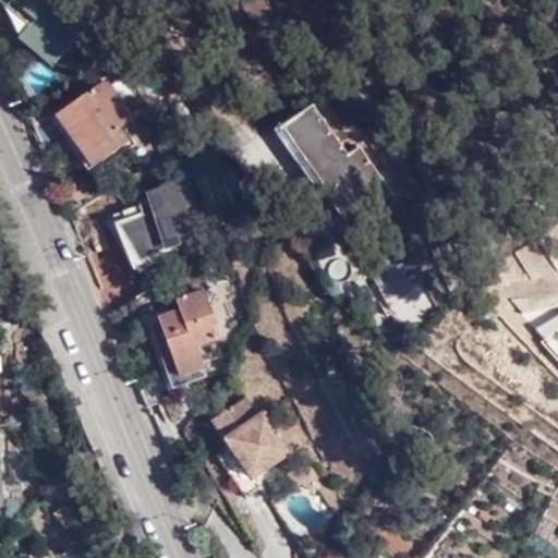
[(17,34),(52,63),(92,17),(71,0),(11,0),(32,17),(17,34)]
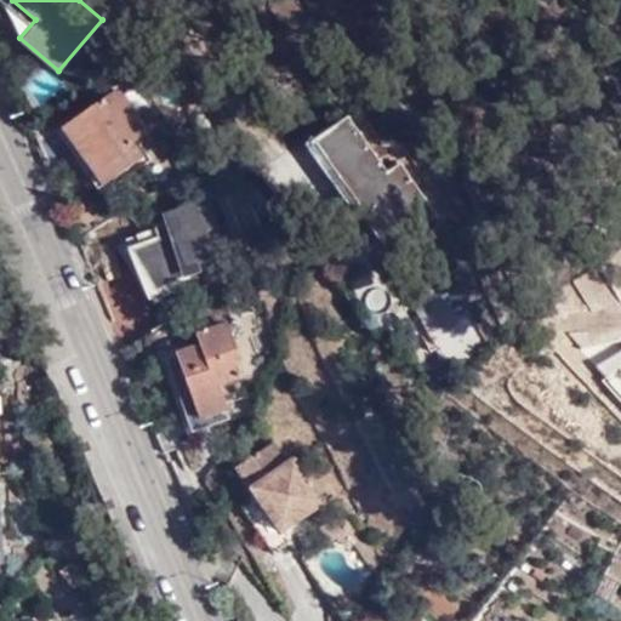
[(118,86),(38,144),(46,165),(47,166),(70,149),(98,188),(143,158),(131,140),(147,129),(118,86)]
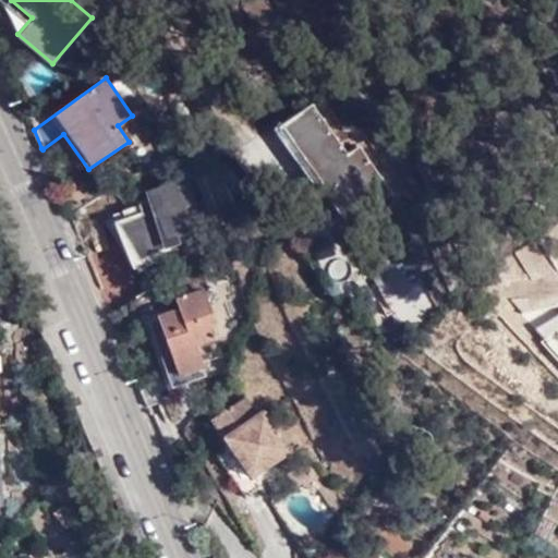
[(279,125),(328,194),(338,186),(362,220),(396,196),(359,145),(348,154),(312,102),(279,125)]
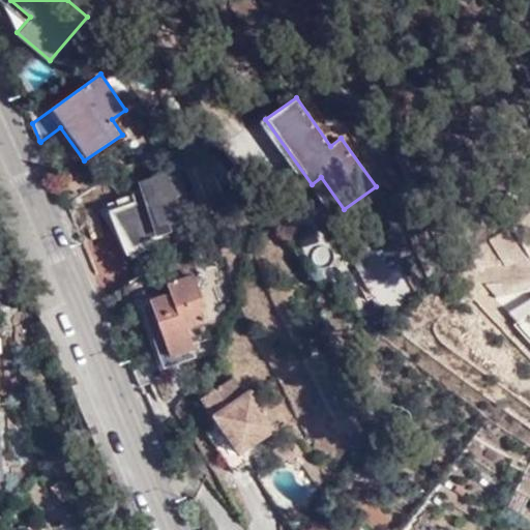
[(139,203),(135,185),(113,192),(128,242),(157,234),(146,200),(139,203)]
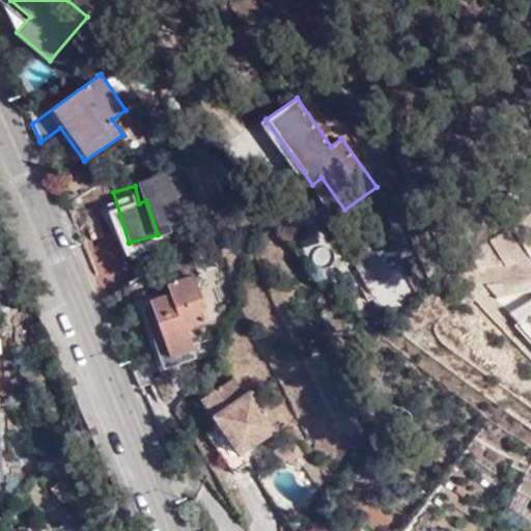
[(364,251),(364,289),(393,289),(393,251),(364,251)]
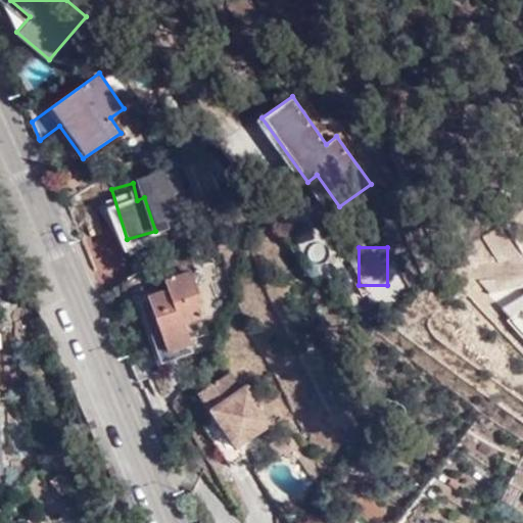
[(147,296),(168,352),(191,344),(184,323),(204,315),(189,272),(163,281),(167,289),(147,296)]
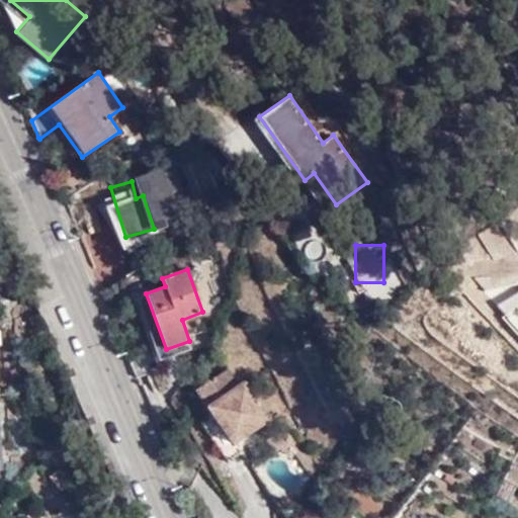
[(517,336),(517,289),(495,310),(517,336)]
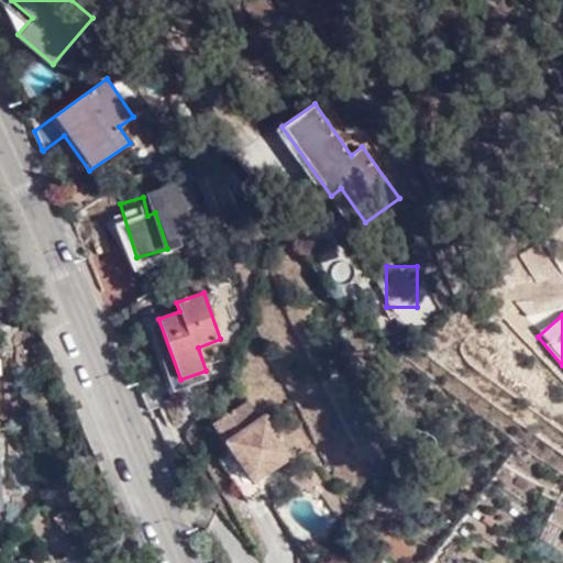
[(203,355),(210,375),(230,367),(222,348),(203,355)]
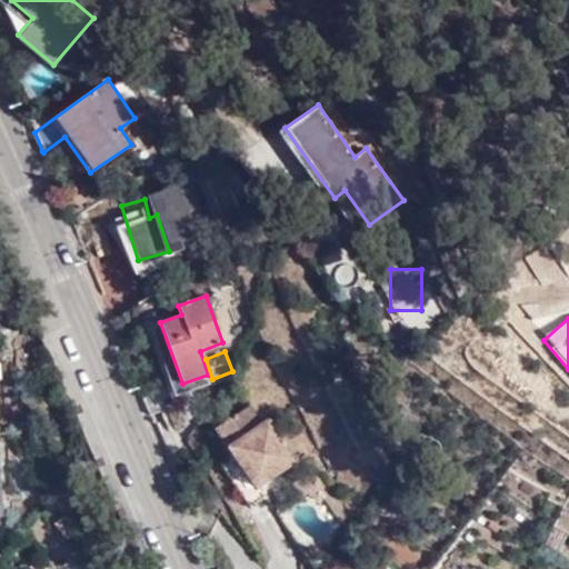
[(145,396),(151,411),(181,399),(176,385),(145,396)]
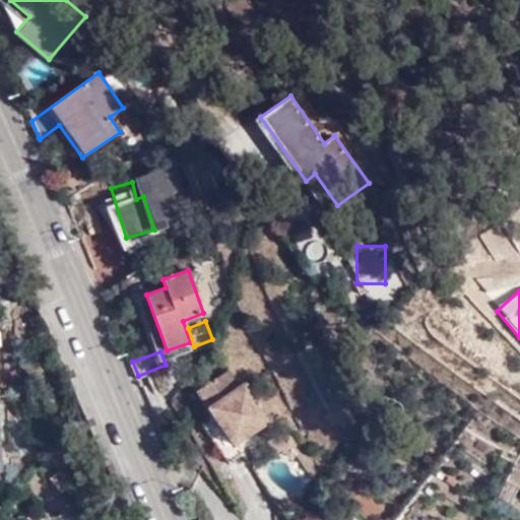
[(199,391),(235,444),(271,419),(246,382),(241,386),(230,370),(199,391)]
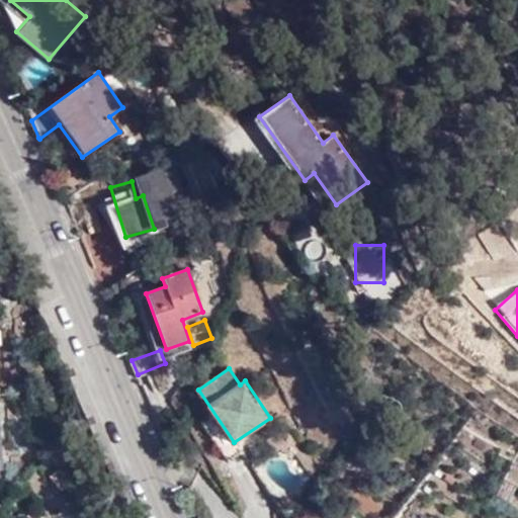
[(59,466),(51,472),(59,487),(68,481),(59,466)]
